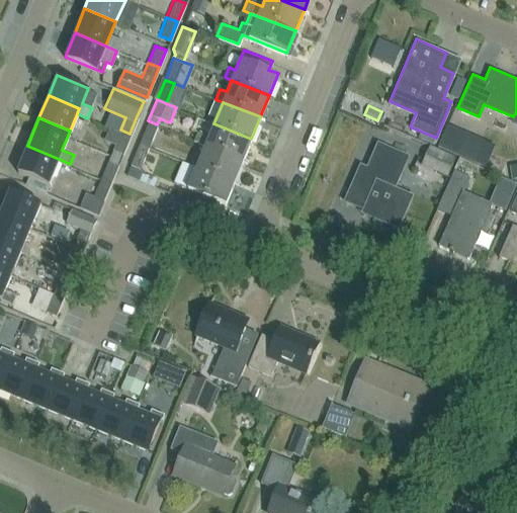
[(149,146),(157,124),(148,120),(139,142),(149,146)]
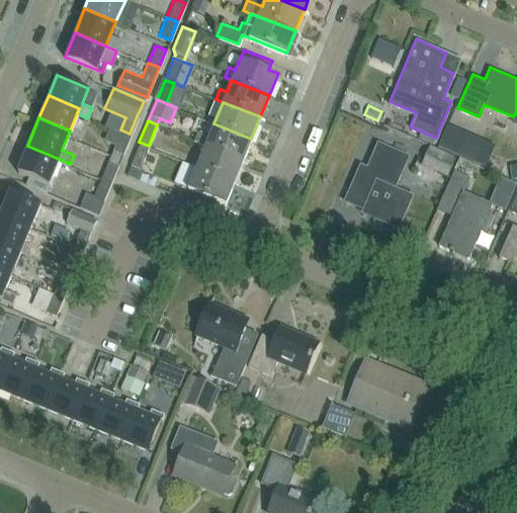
[(193,140),(204,145),(205,144),(243,160),(251,139),(213,123),(208,135),(197,130),(193,140)]
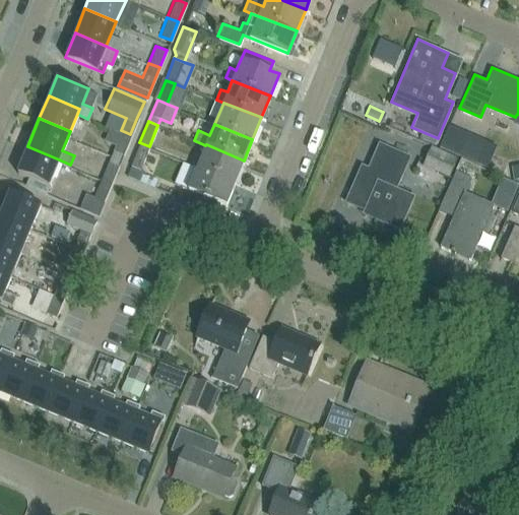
[(122,153),(130,134),(121,130),(113,150),(122,153)]
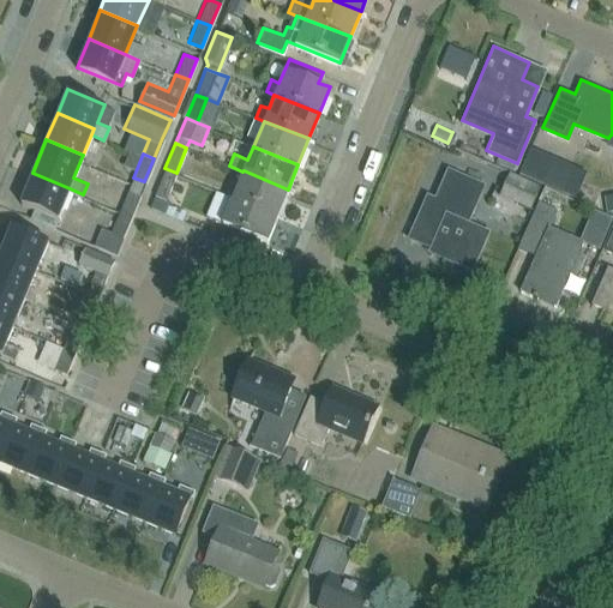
[(552,155),(541,181),(575,196),(587,169),(552,155)]
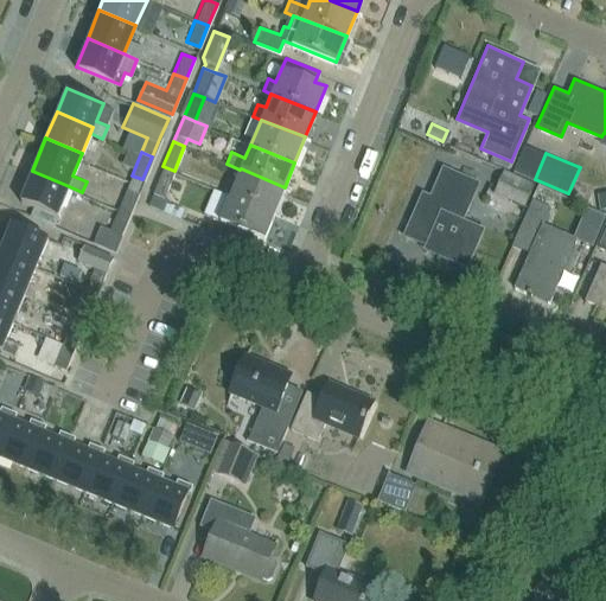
[(164,197),(174,171),(163,166),(153,192),(164,197)]
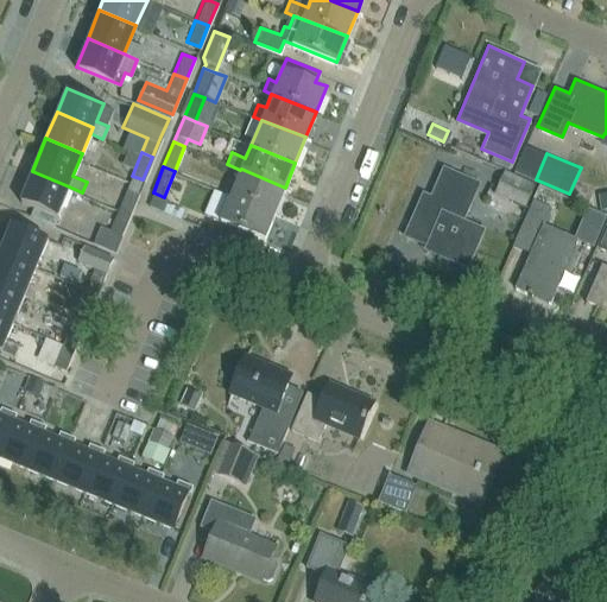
[(423,192),(405,233),(440,248),(438,253),(466,265),(482,228),(461,219),(478,182),(443,166),(430,196),(423,192)]
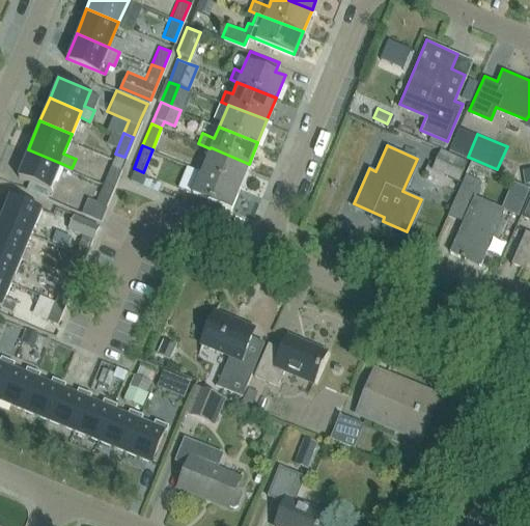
[(249,164),(211,147),(210,148),(201,169),(240,186),(249,164)]
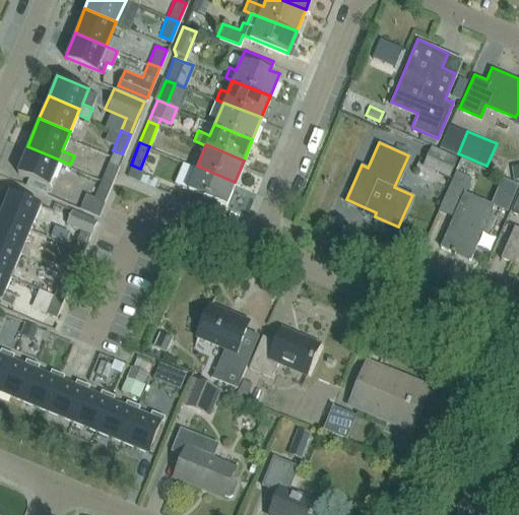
[(422,163),(449,175),(457,155),(430,144),(422,163)]
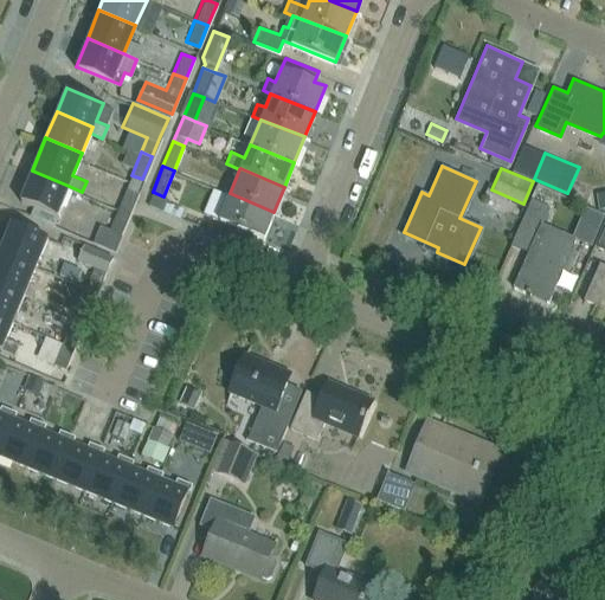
[(69,186),(32,171),(20,199),(56,214),(69,186)]
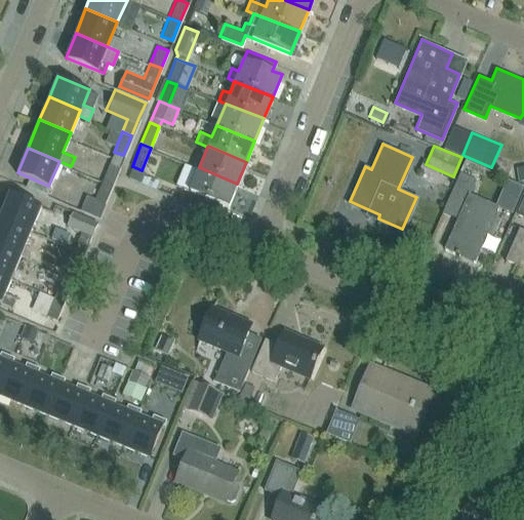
[(112,184),(119,166),(109,162),(102,180),(112,184)]
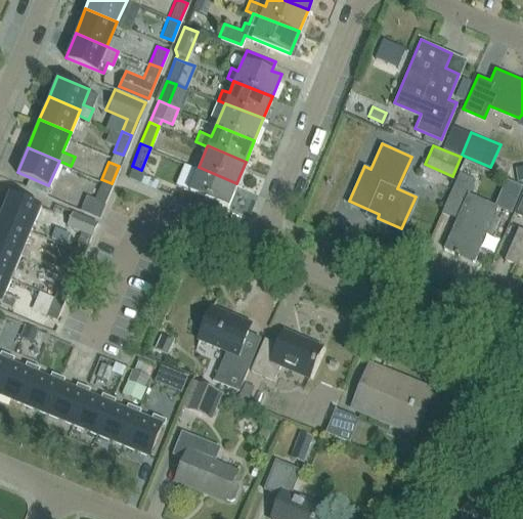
[(132,166),(128,176),(137,179),(143,182),(146,174),(144,171),(141,170),(132,166)]
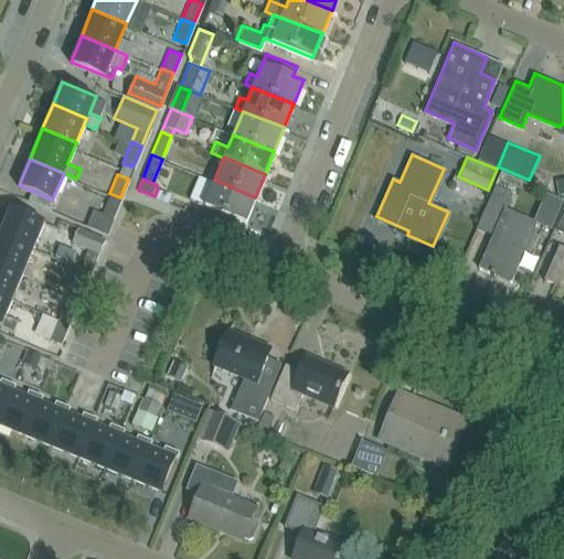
[(245,221),(255,197),(214,180),(204,204),(245,221)]
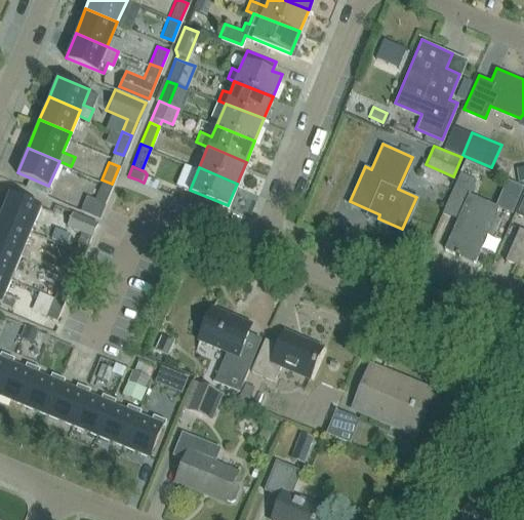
[(458,174),(442,211),(456,217),(444,247),(474,260),(499,202),(472,190),(475,182),(478,176),(460,168),(458,174)]
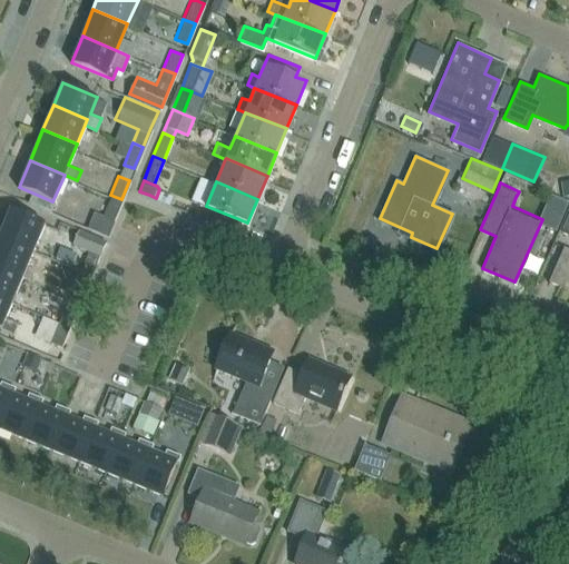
[(549,194),(543,206),(561,213),(567,200),(549,194)]
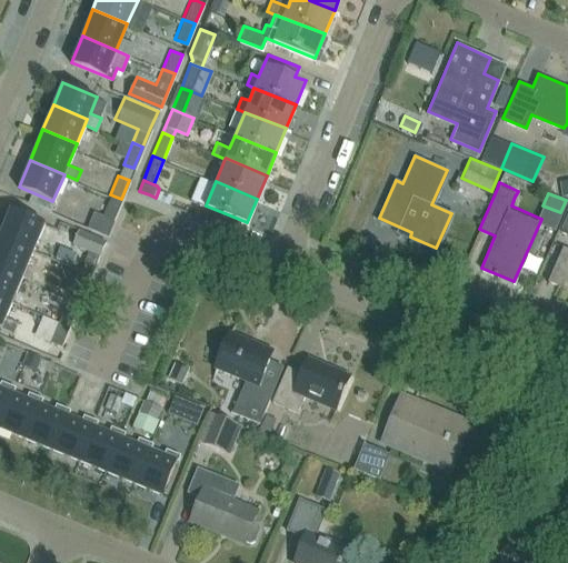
[(112,220),(121,199),(110,194),(101,215),(112,220)]
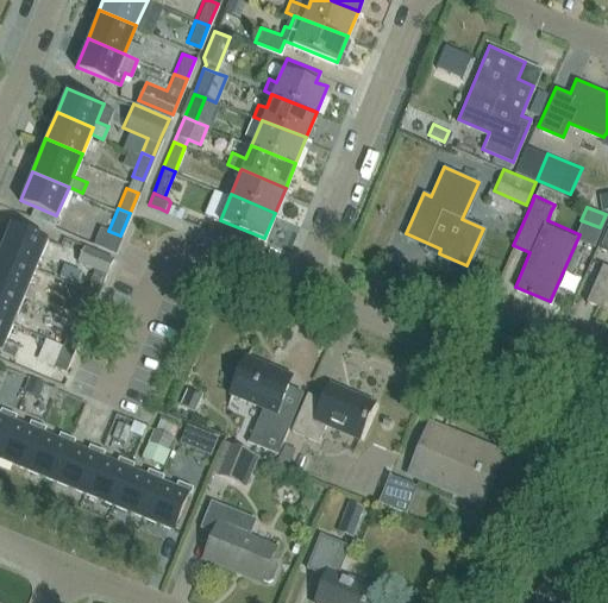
[(48,237),(11,223),(0,247),(0,250),(36,265),(48,237)]
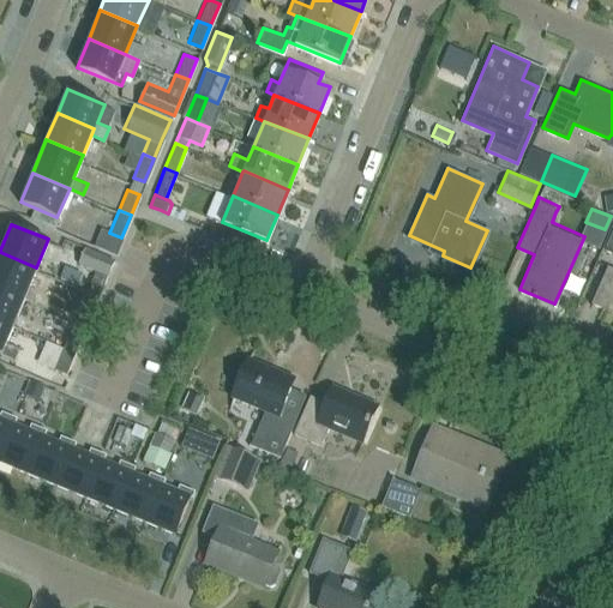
[(79,262),(95,269),(85,289),(98,294),(107,274),(108,275),(115,258),(85,246),(79,262)]
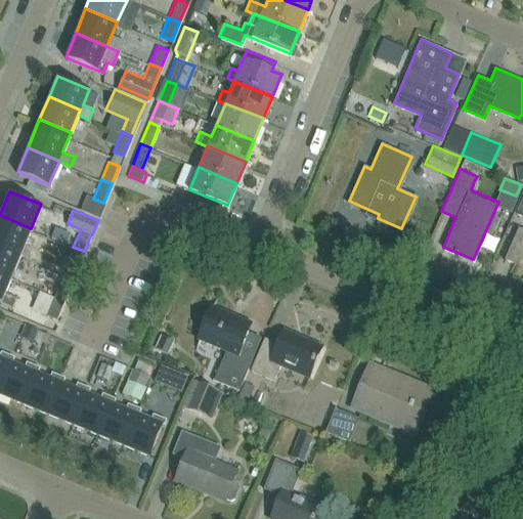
[(25,244),(31,228),(0,215),(0,243),(20,253),(28,255),(31,247),(25,244)]
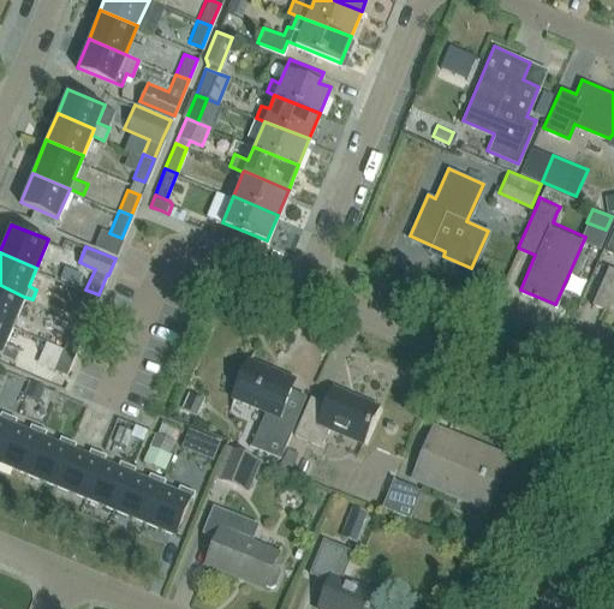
[(82,272),(63,264),(59,275),(77,284),(82,272)]
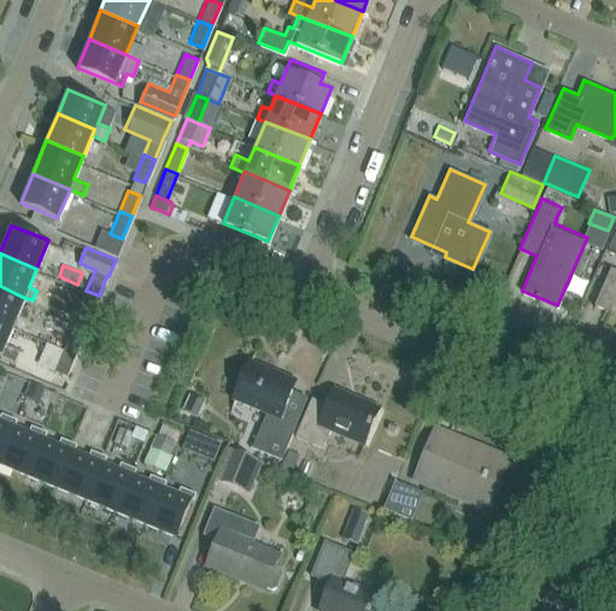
[(615,269),(611,268),(596,303),(612,310),(614,306),(615,306),(615,269)]
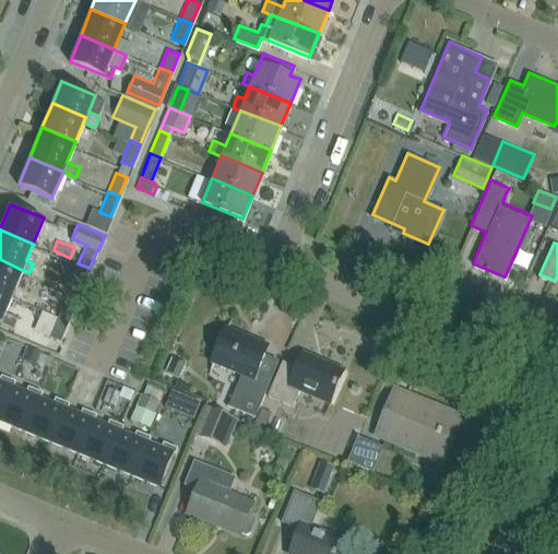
[(22,270),(0,259),(0,291),(11,296),(22,270)]
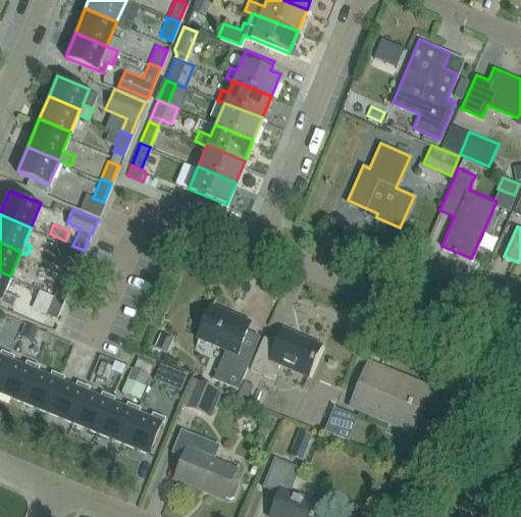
[(74,269),(84,250),(72,246),(64,265),(74,269)]
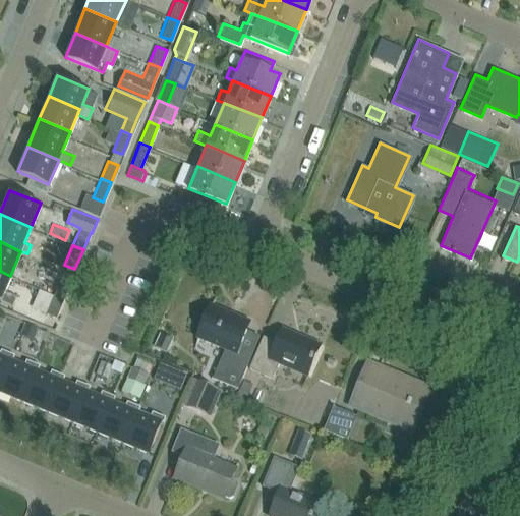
[(0,299),(1,299),(1,298),(11,303),(15,294),(4,290),(10,276),(0,271),(0,299)]
